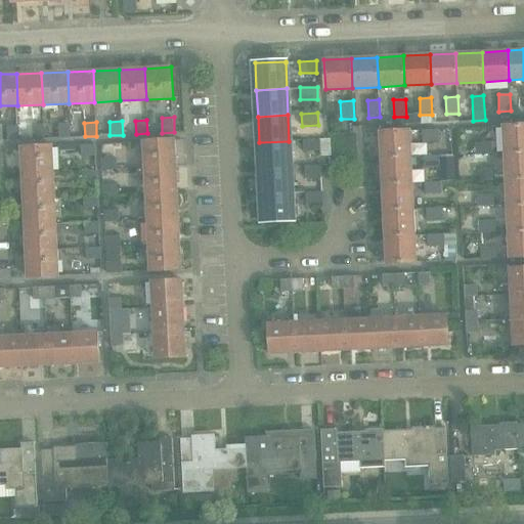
[(523,149),(523,123),(504,125),(505,150),(523,149)]
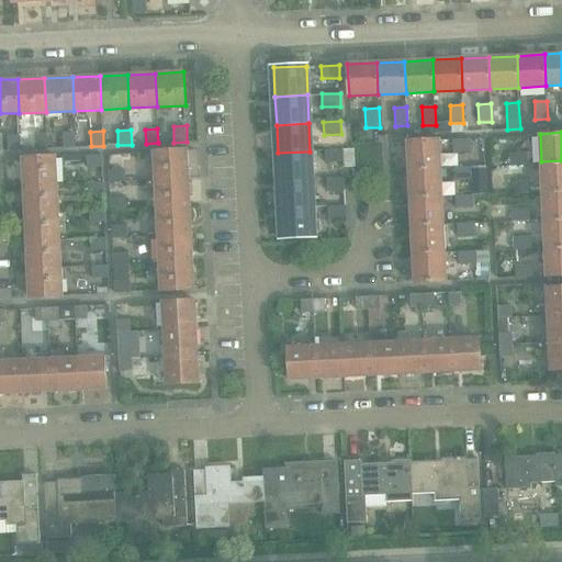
[(63,148),(76,147),(75,133),(63,134),(63,148)]
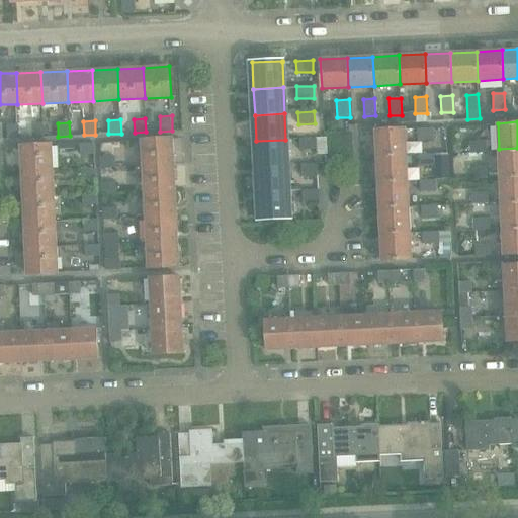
[(32,138),(45,137),(44,123),(31,123),(32,138)]
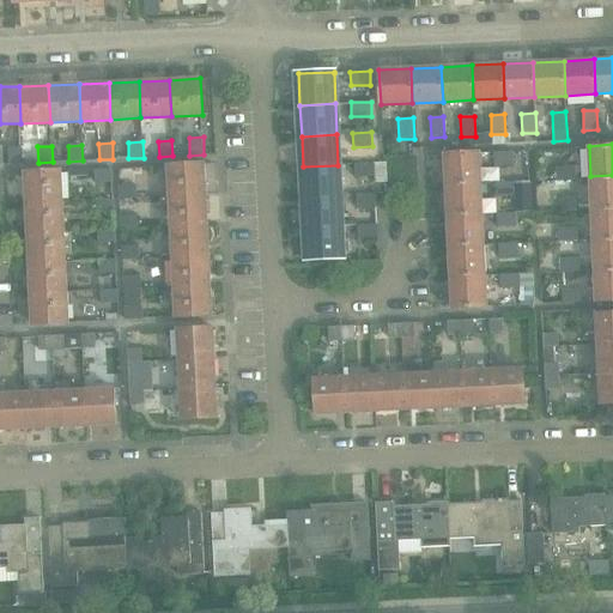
[(7,164),(22,164),(20,147),(6,147),(7,164)]
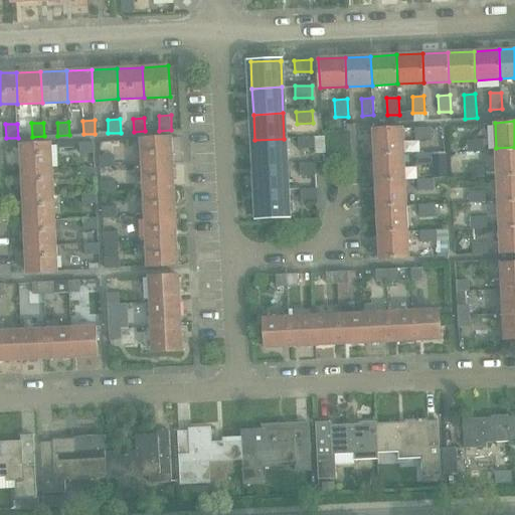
[(402,127),(373,129),(374,155),(404,153),(402,127)]
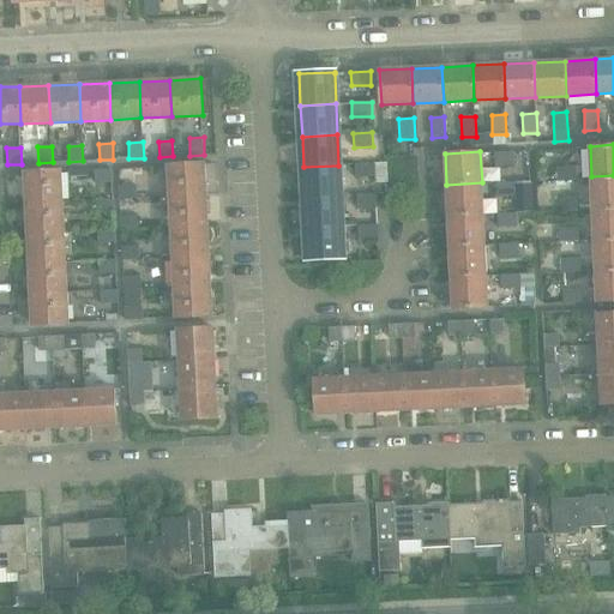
[(515,166),(513,152),(494,152),(494,166),(515,166)]
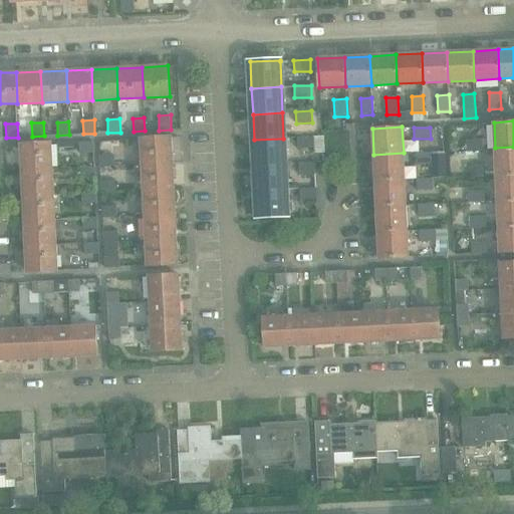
[(173,137),(142,138),(143,164),(174,163),(173,137)]
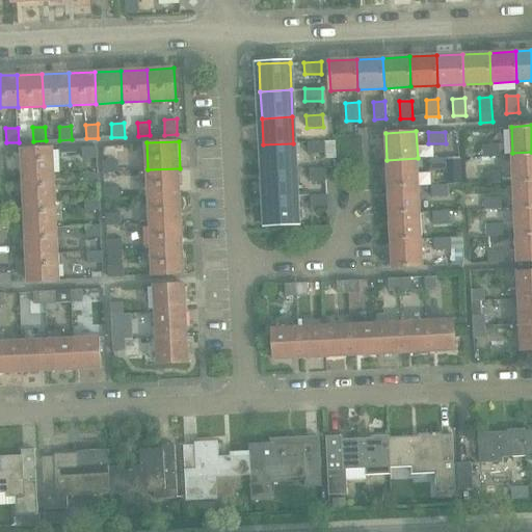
[(324,157),(310,158),(311,167),(325,166),(325,162),(337,161),(336,141),(308,142),(308,154),(324,154),(324,157)]
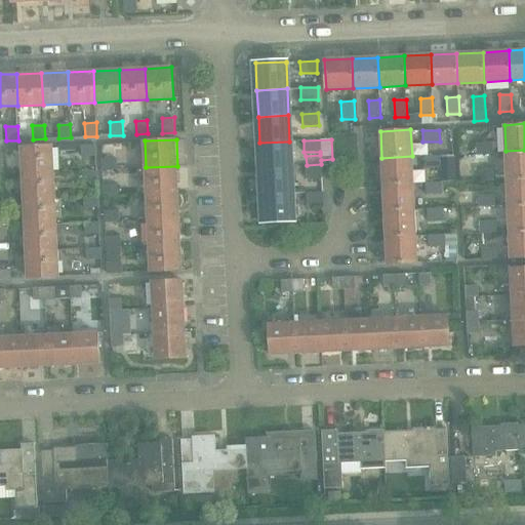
[(291,168),(289,142),(259,143),(260,169),(291,168)]
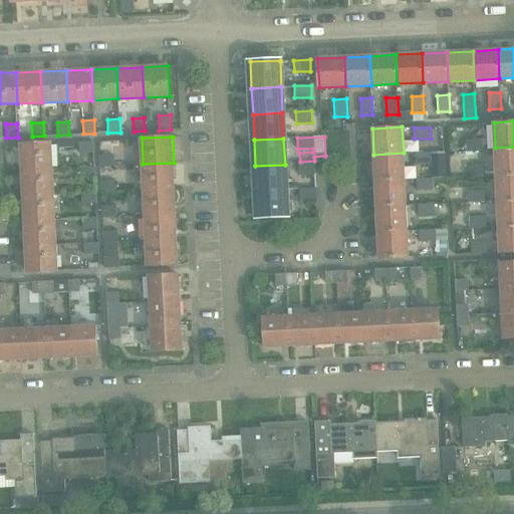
[(467,152),(483,151),(482,140),(466,141),(467,152)]
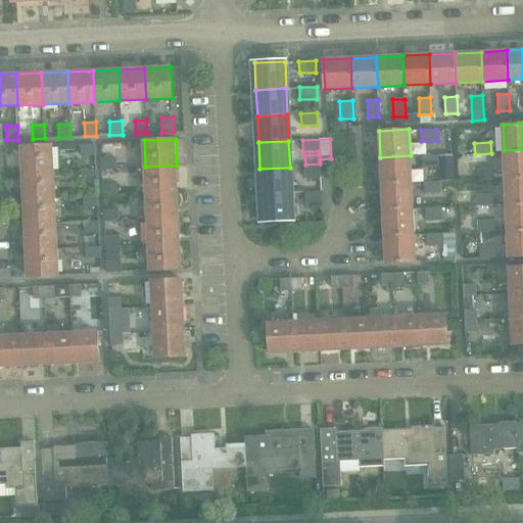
[(53,144),(21,146),(22,173),(54,171),(53,144)]
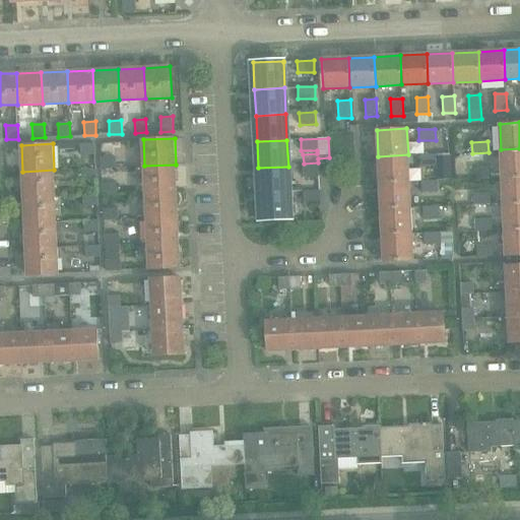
[(93,143),(80,144),(80,155),(94,154),(93,143)]
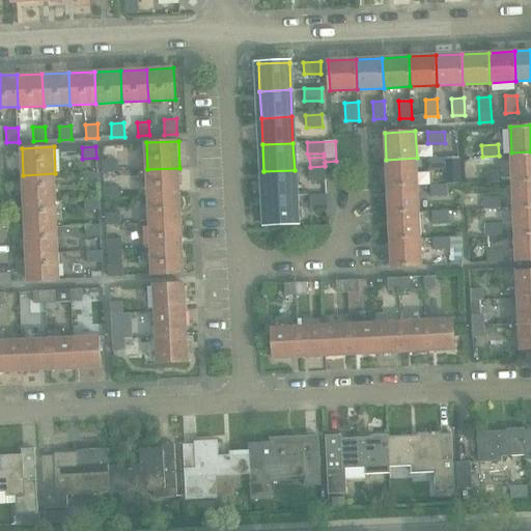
[(530,178),(530,151),(511,152),(512,179),(530,178)]
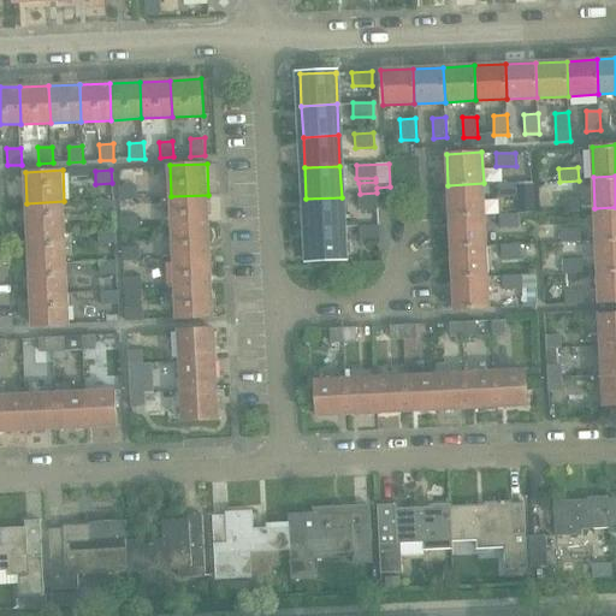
[(448,185),(450,217),(485,214),(484,183),(448,185)]
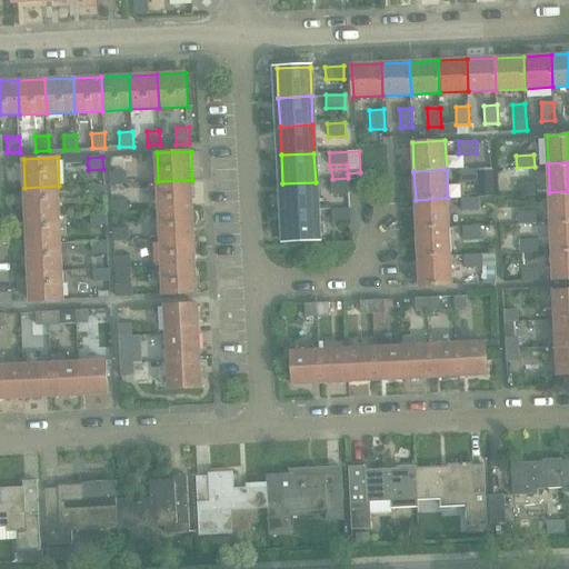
[(491,169),(459,170),(459,182),(478,181),(478,182),(491,181),(491,169)]
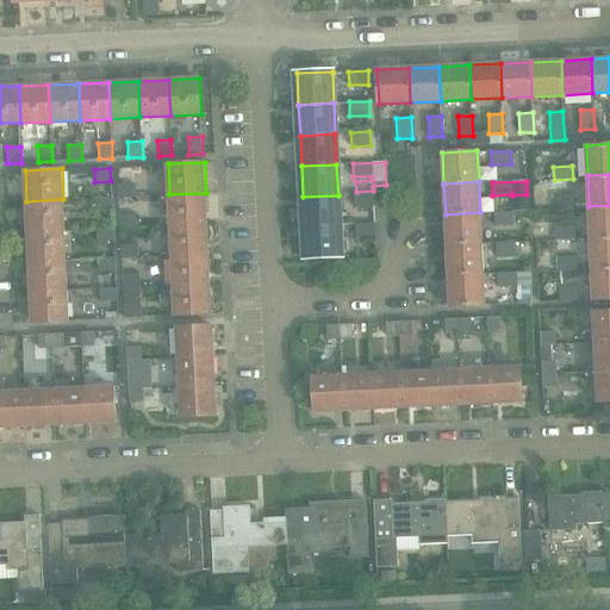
[(136,185),(118,186),(118,199),(136,198),(136,185)]
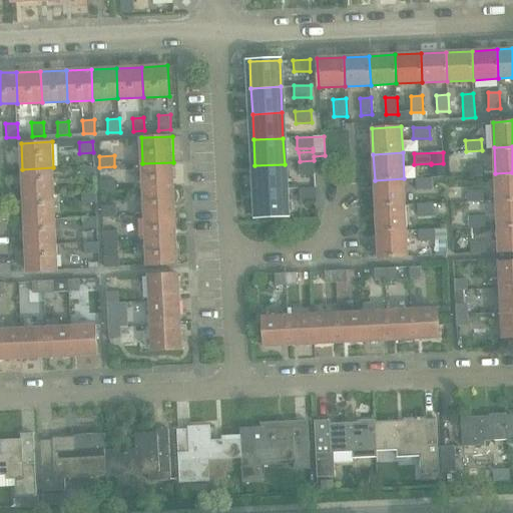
[(174,187),(173,162),(142,163),(144,189),(174,187)]
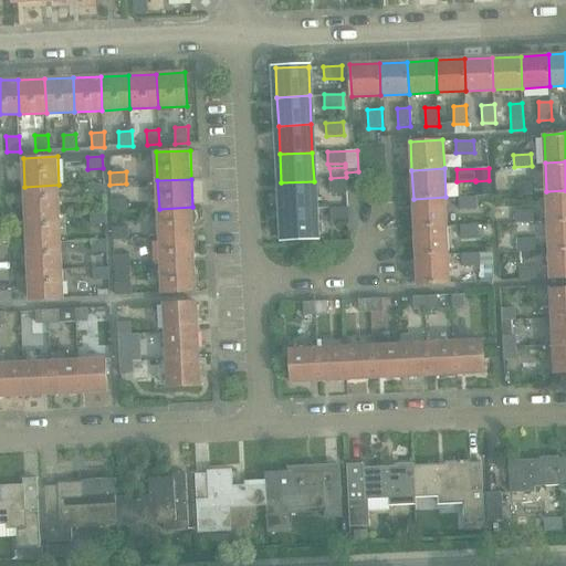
[(347,192),(347,179),(328,180),(328,192),(347,192)]
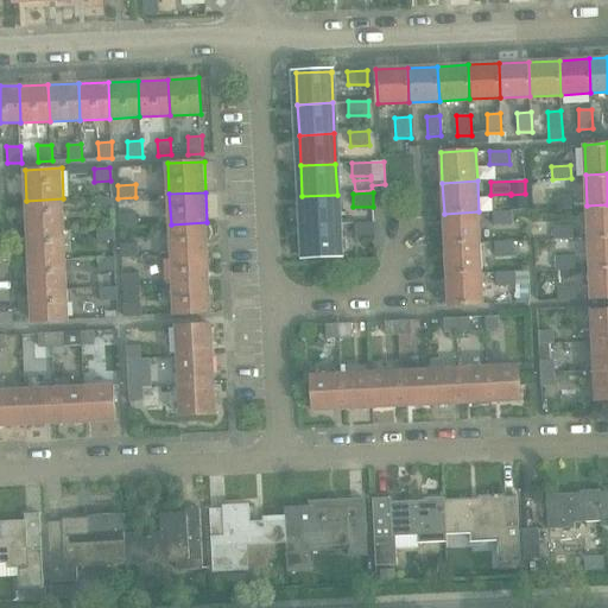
[(339,225),(337,195),(302,196),(304,226),(339,225)]
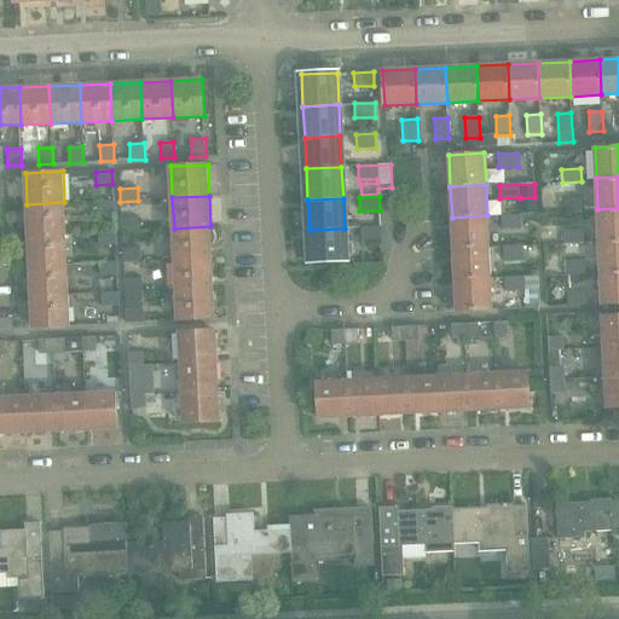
[(562,200),(563,213),(583,212),(582,200),(562,200)]
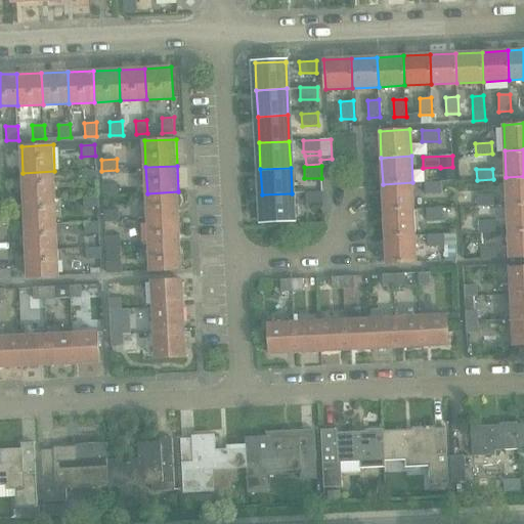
[(55,198),(54,171),(23,173),(24,199),(55,198)]
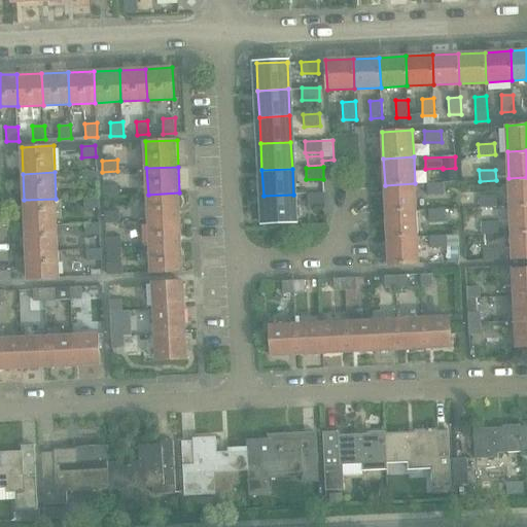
[(98,182),(97,172),(81,172),(82,183),(98,182)]
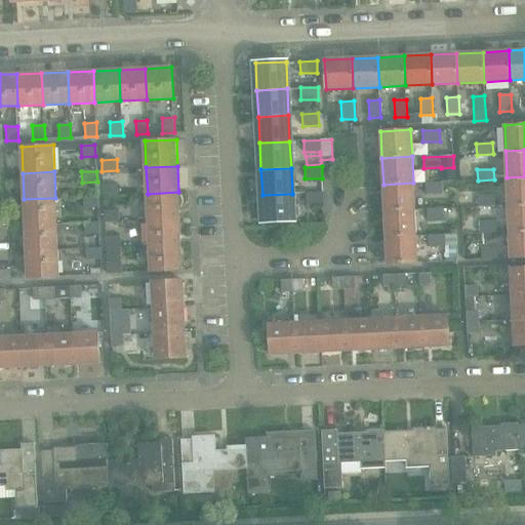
[(524,203),(524,176),(507,177),(508,204),(524,203)]
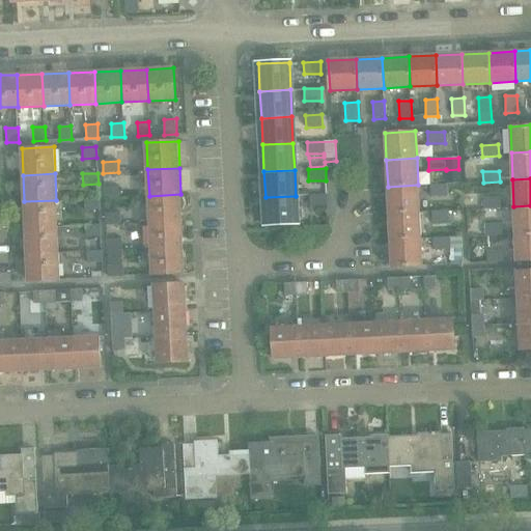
[(419,212),(418,185),(388,187),(389,213),(419,212)]
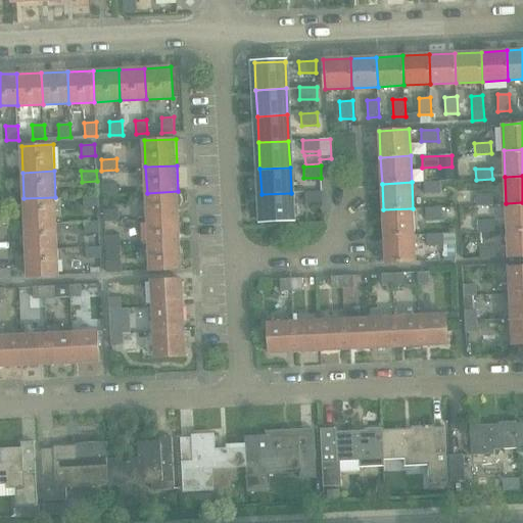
[(441,182),(423,183),(424,194),(441,193),(441,182)]
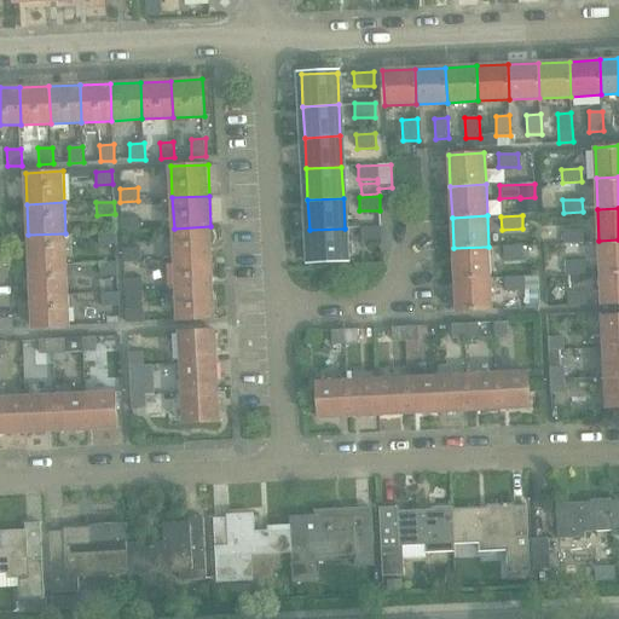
[(139,231),(139,218),(121,219),(121,232),(139,231)]
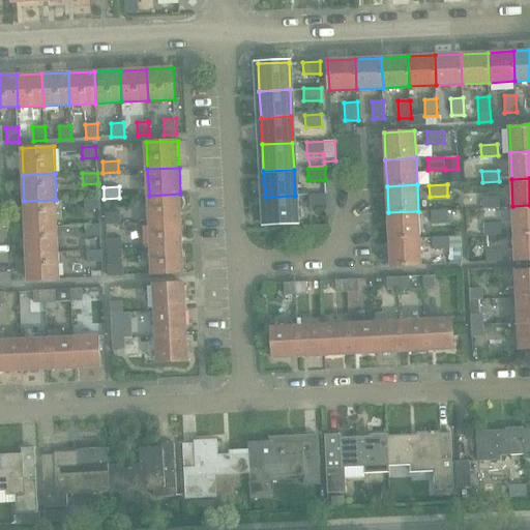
[(181,219),(180,194),(149,196),(150,222),(181,219)]
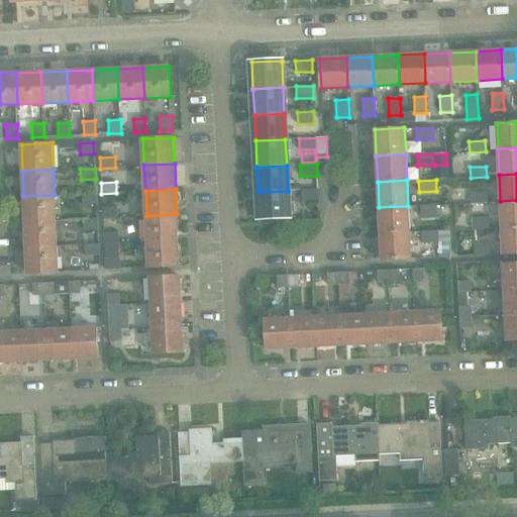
[(302,201),(318,200),(318,189),(302,190),(302,201)]
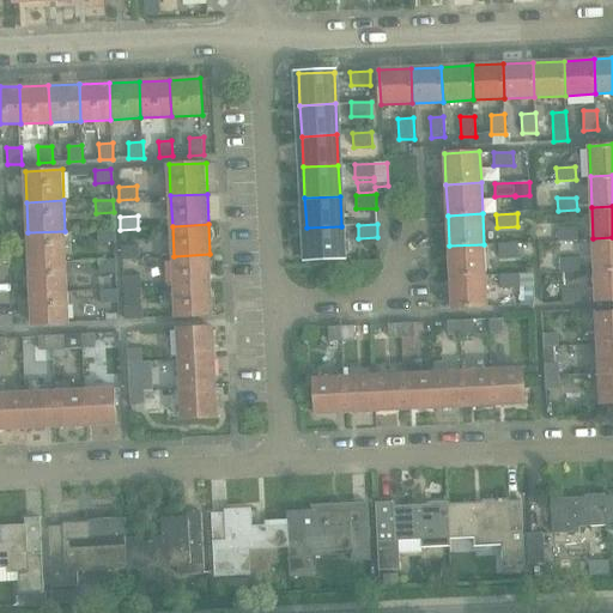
[(343,258),(341,226),(307,228),(308,260),(343,258)]
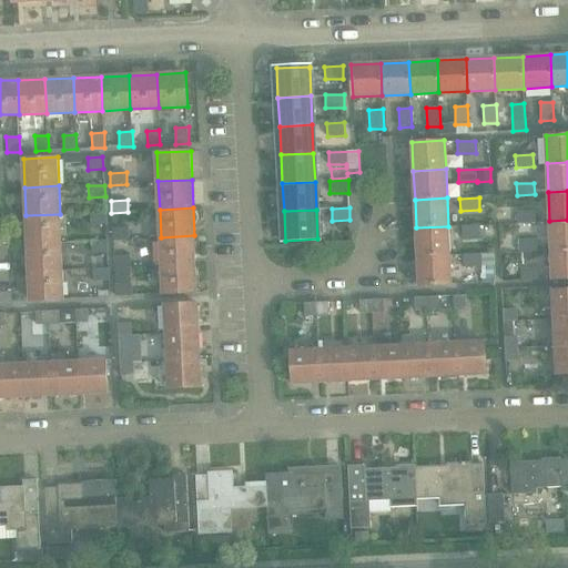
[(517,224),(536,223),(535,210),(516,212),(517,224)]
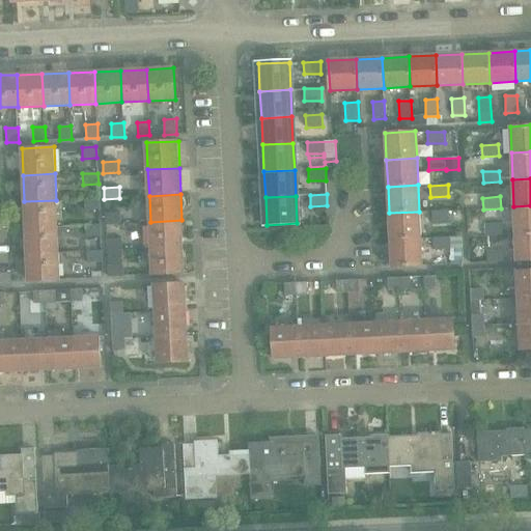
[(100,210),(100,199),(84,199),(84,211),(100,210)]
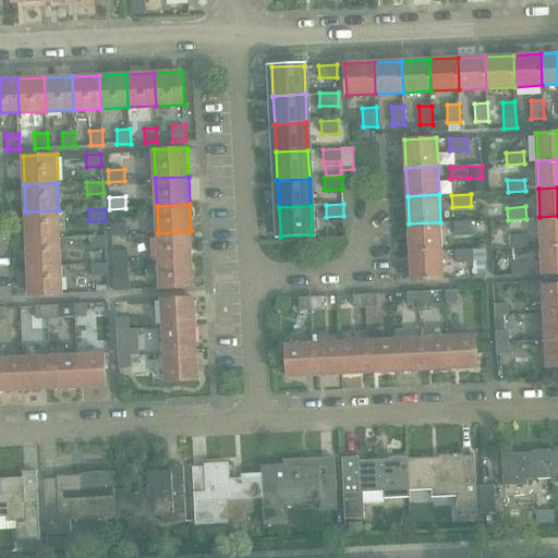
[(60,238),(59,210),(25,211),(27,239),(60,238)]
